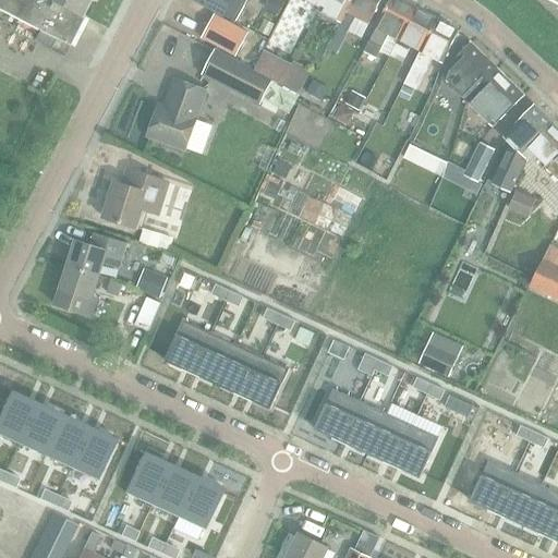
[(0,0),(0,10),(40,31),(35,40),(50,49),(56,38),(70,46),(84,16),(82,14),(88,0),(0,0)]
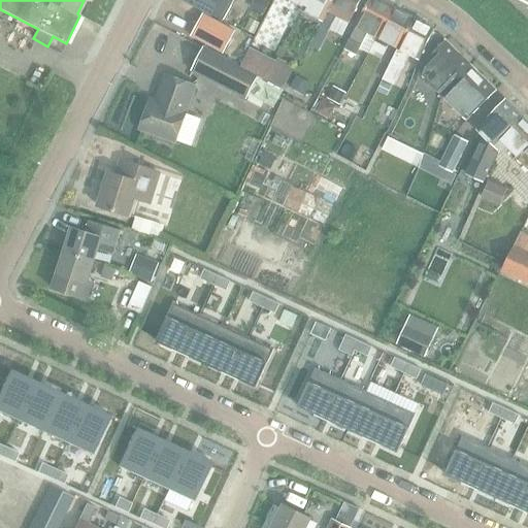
[(233,0),(183,0),(222,22),(233,0)]
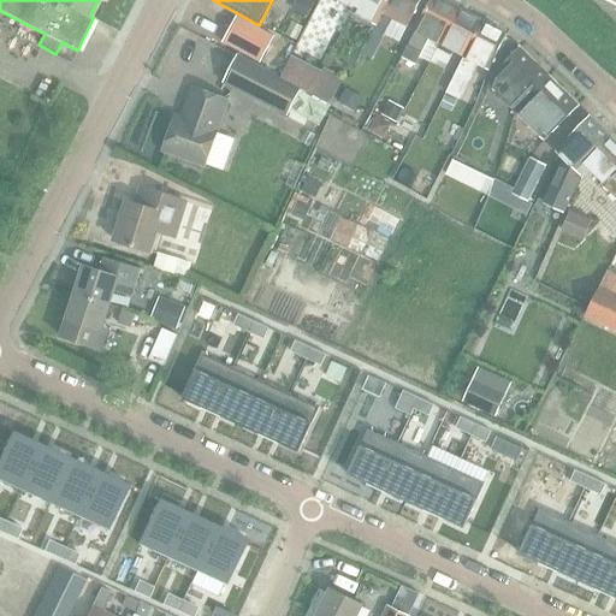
[(353,12),(359,0),(339,0),(354,7),(351,11),(353,12)]
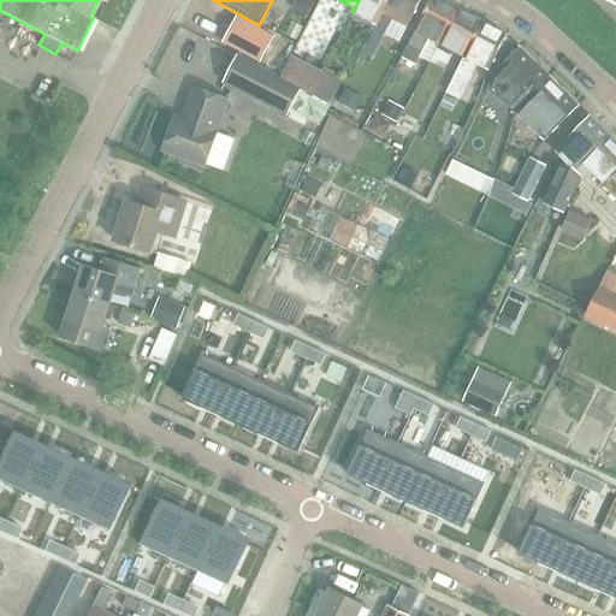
[(381,13),(389,0),(359,0),(353,12),(377,24),(381,13)]
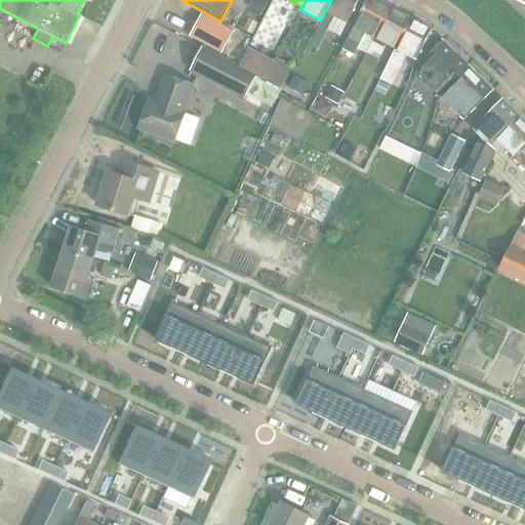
[(331,0),(325,11),(321,21),(308,45),(316,49),(327,29),(339,35),(358,0),(331,0)]
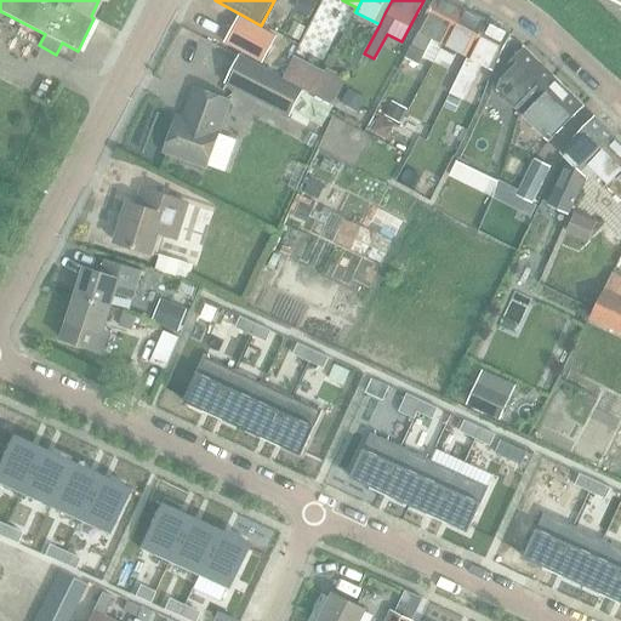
[(443,44),(461,10),(440,0),(433,0),(405,57),(419,64),(432,39),(443,44)]
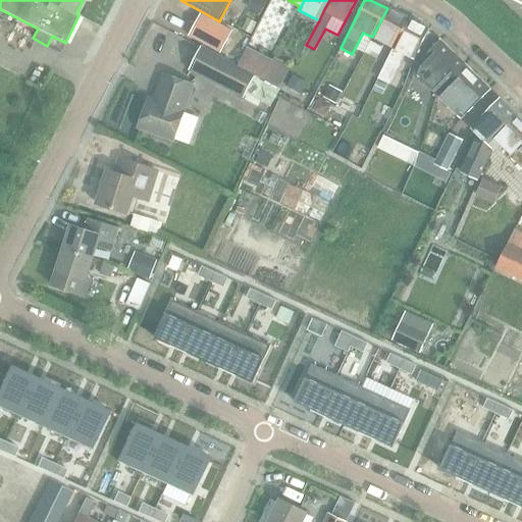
[(393,47),(408,19),(387,8),(372,37),(364,52),(371,55),(372,52),(379,55),(383,47),(377,43),(378,40),(393,47)]
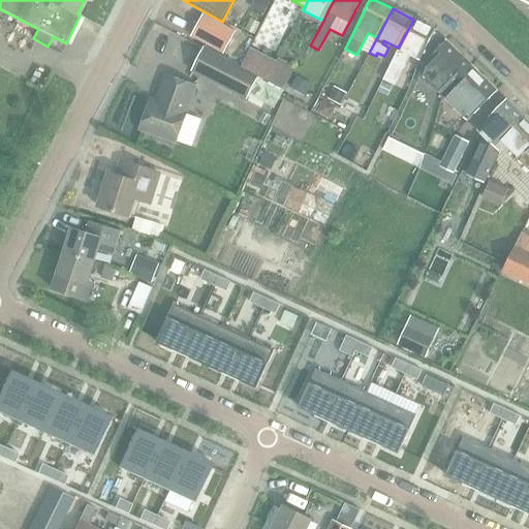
[(224,54),(236,32),(203,14),(191,36),(224,54)]
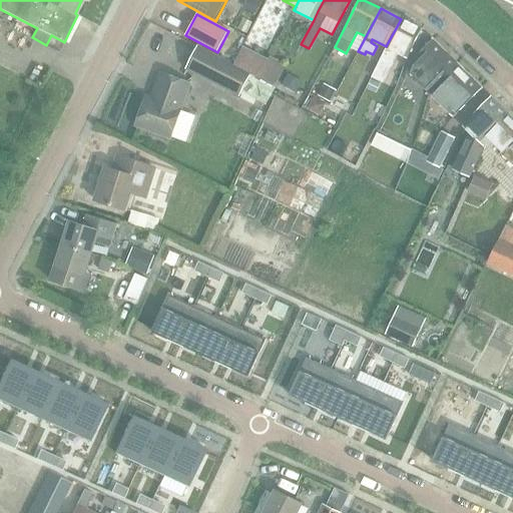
[(401,19),(386,46),(371,77),(382,82),(397,53),(407,58),(421,29),(401,19)]
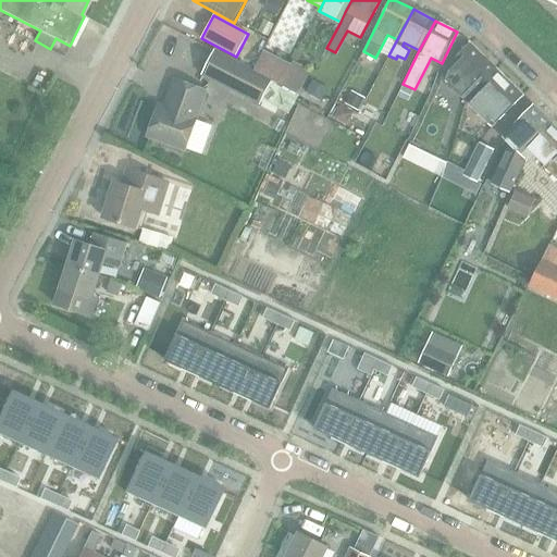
[(466,99),(496,69),(469,42),(447,67),(441,79),(447,86),(450,83),(458,91),(450,99),(458,107),(466,99)]
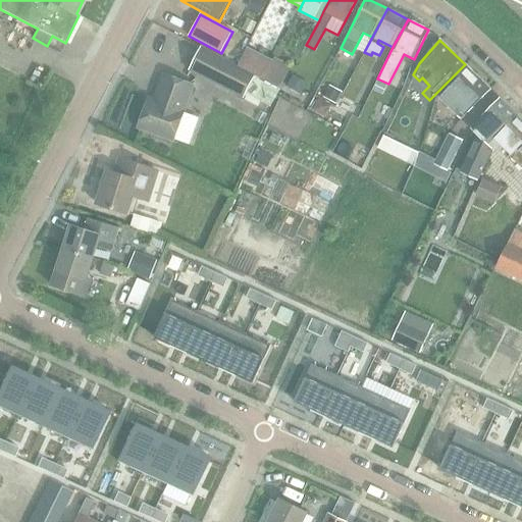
[(238,64),(226,59),(202,46),(189,71),(224,90),(225,90),(244,99),(247,94),(271,106),(280,89),(238,66),(238,64)]
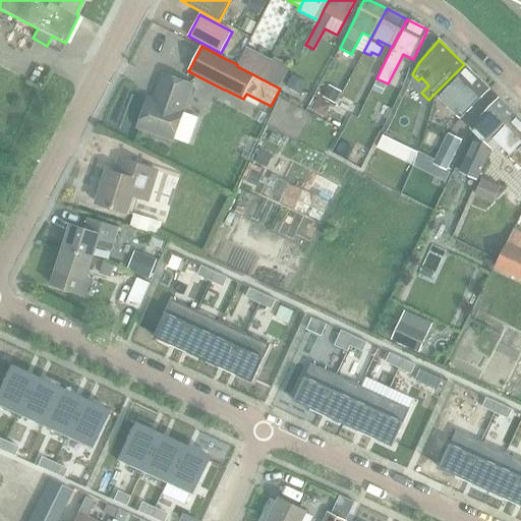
[(262,78),(272,61),(246,49),(237,66),(262,78)]
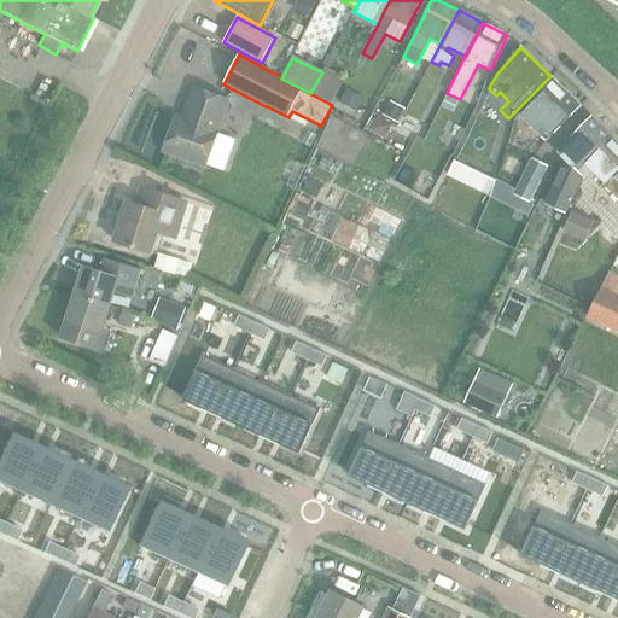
[(322,73),(310,93),(328,103),(343,77),(324,69),(322,73)]
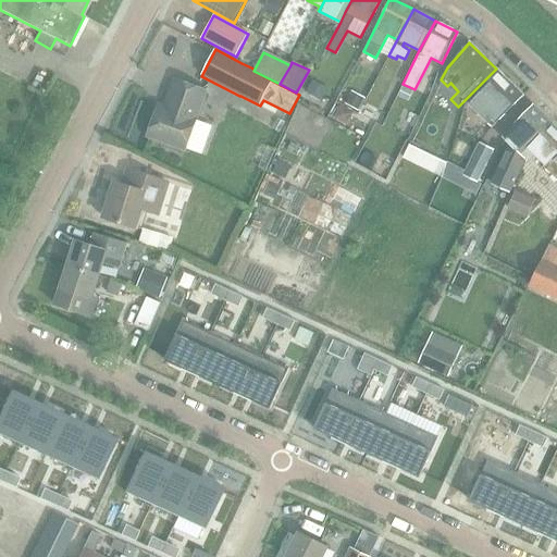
[(480,102),(505,77),(496,69),(466,99),(480,113),(485,108),(480,102)]
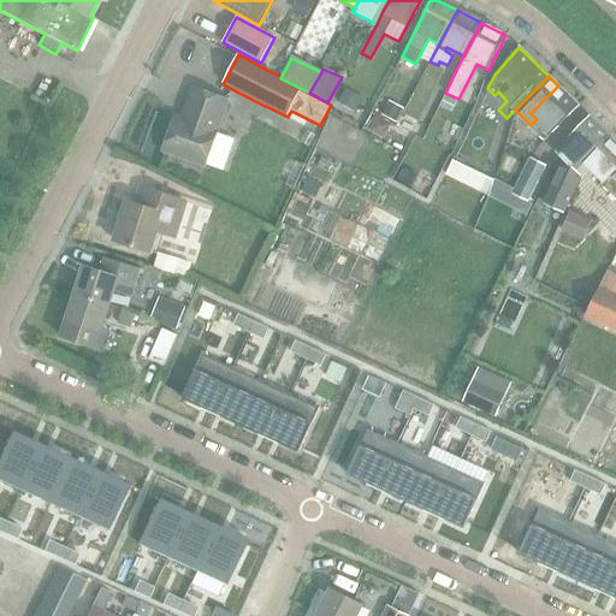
[(537,119),(531,125),(544,138),(578,105),(558,86),(531,113),(537,119)]
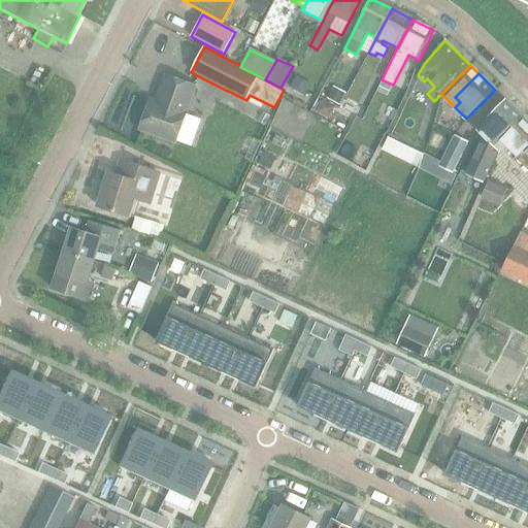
[(187,112),(186,112),(195,86),(166,75),(157,102),(151,100),(140,129),(176,141),(187,112)]
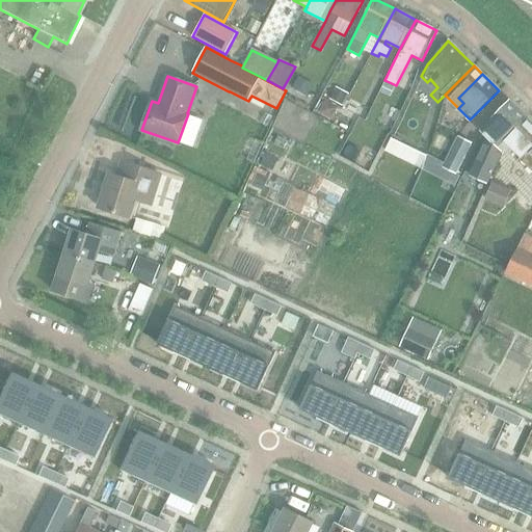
[(486,139),(470,176),(486,183),(489,176),(500,153),(497,149),(504,141),(527,118),(509,101),(486,125),(480,133),(486,139)]
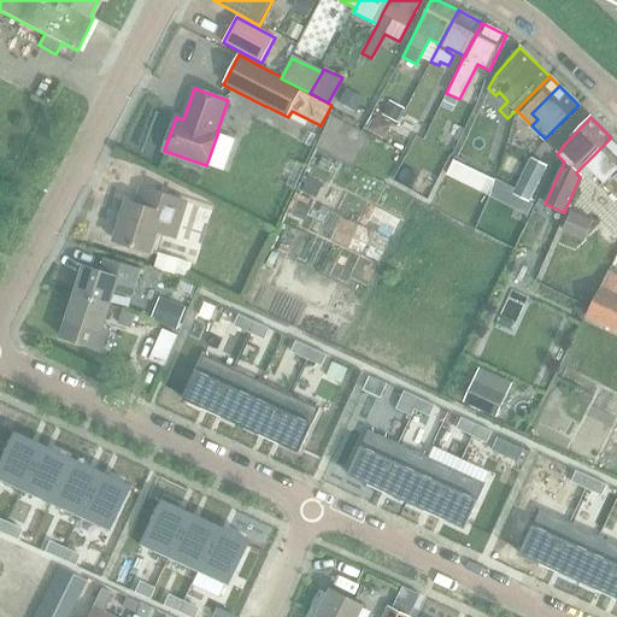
[(580,177),(581,177),(583,181),(592,172),(603,183),(601,184),(616,200),(616,142),(611,137),(585,164),(576,172),(580,177)]
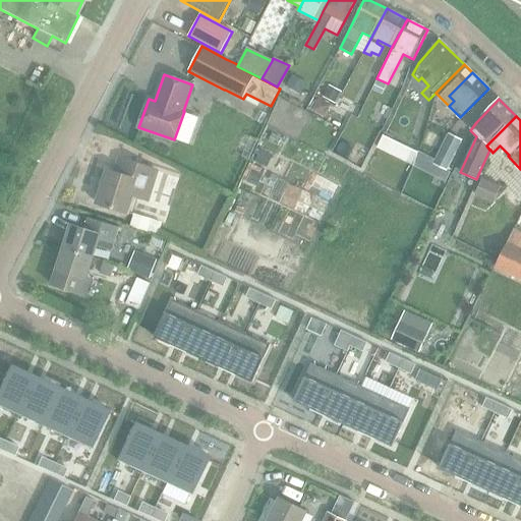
[(432,164),(446,170),(461,138),(448,132),(432,164)]
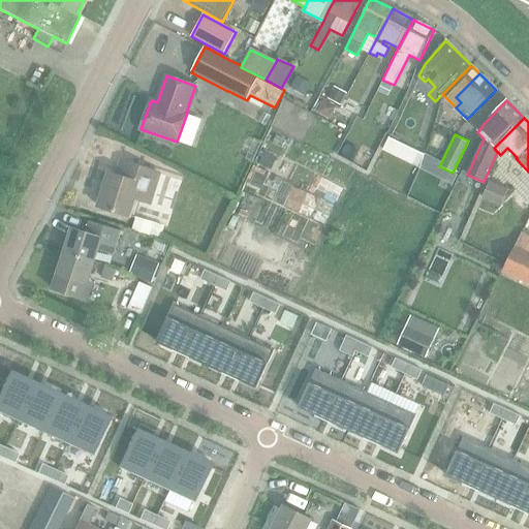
[(413,143),(408,158),(423,162),(427,146),(413,143)]
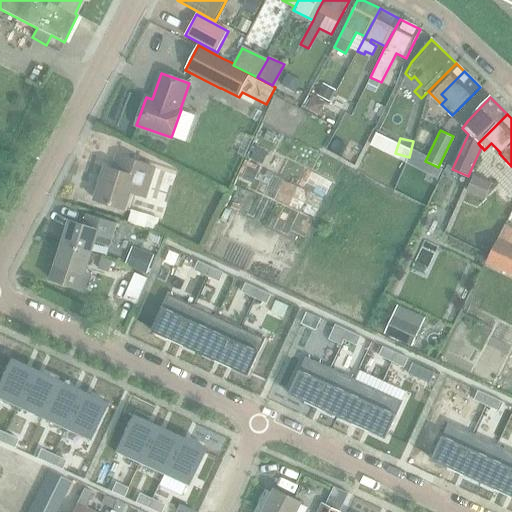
[(132,192),(146,197),(155,169),(118,157),(114,170),(106,167),(96,200),(127,209),(132,192)]
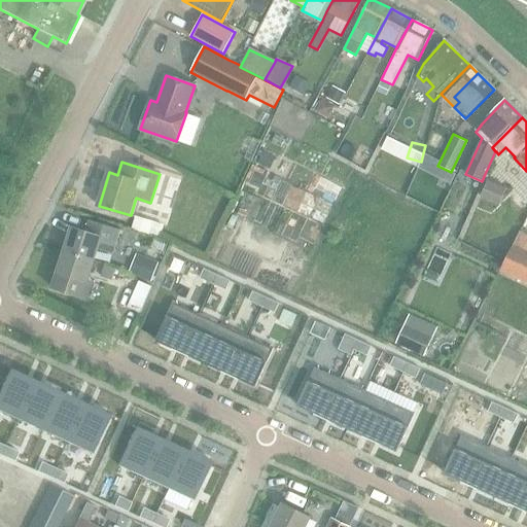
[(479,197),(496,206),(503,191),(485,182),(479,197)]
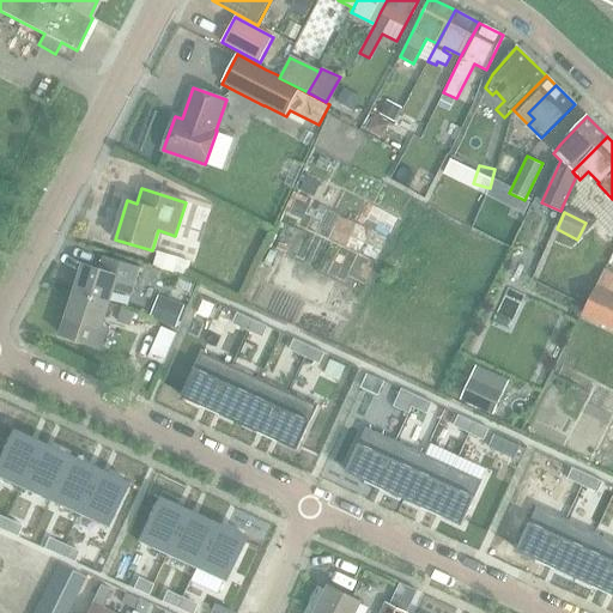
[(525,220),(520,235),(542,243),(547,229),(525,220)]
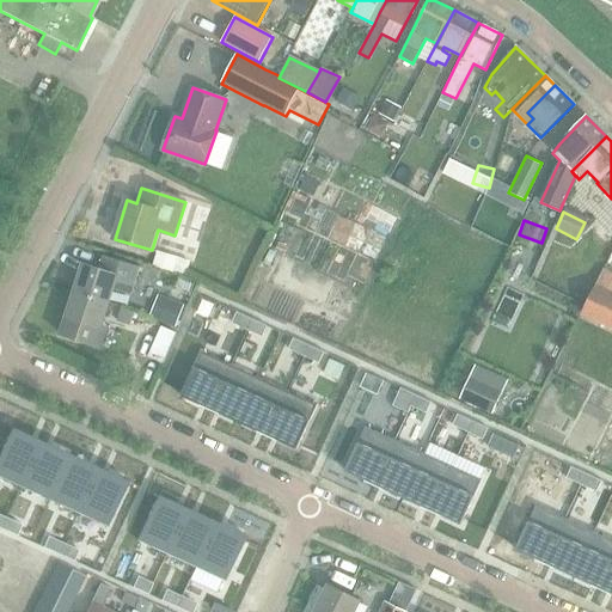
[(153,267),(187,276),(191,262),(158,251),(153,267)]
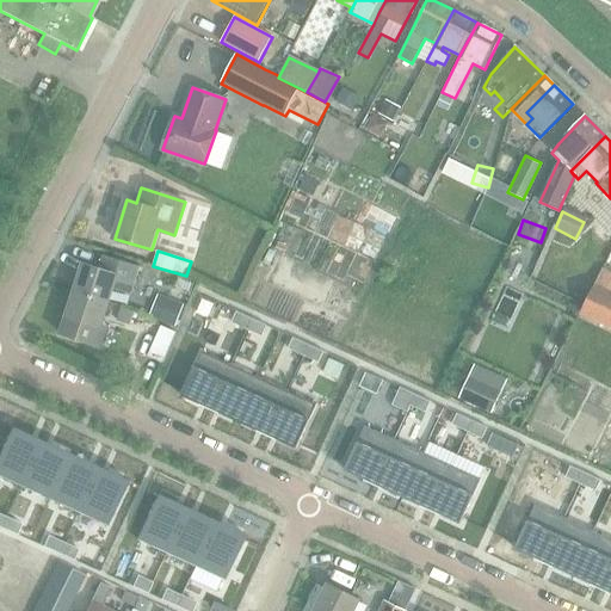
[(127,292),(131,294),(140,269),(104,257),(99,270),(86,265),(75,292),(109,303),(113,288),(127,292)]
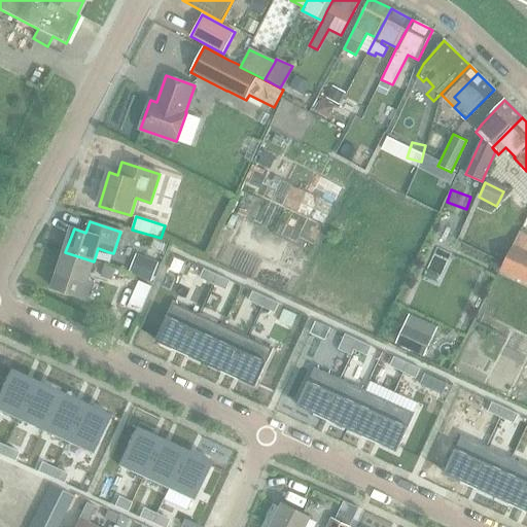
[(526,253),(511,245),(499,270),(526,283),(526,253)]
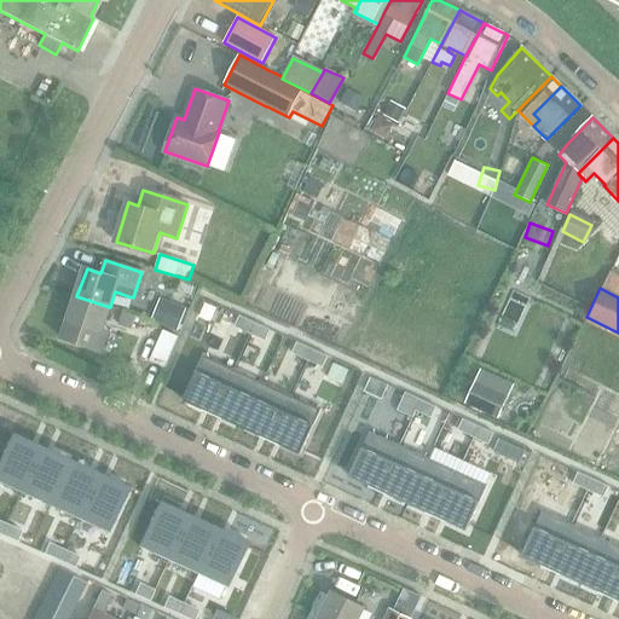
[(102,333),(110,307),(76,296),(62,339),(100,352),(108,335),(102,333)]
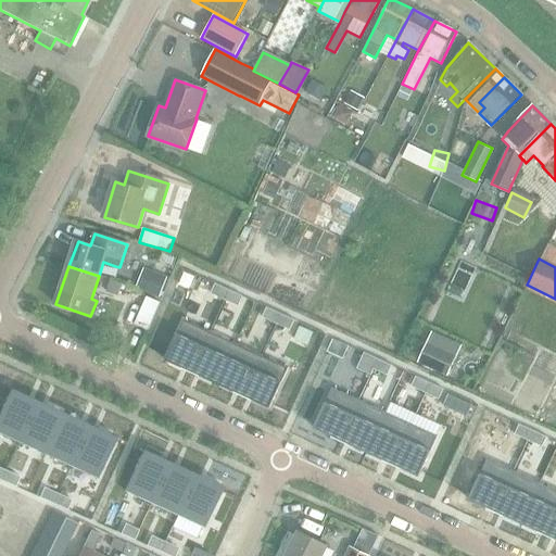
[(118,297),(123,282),(111,279),(106,292),(118,297)]
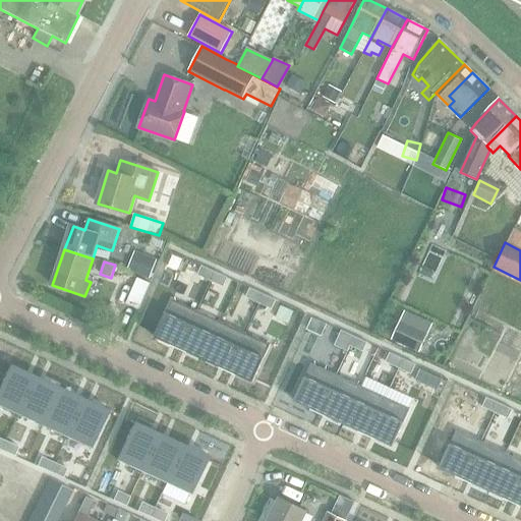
[(201,266),(197,275),(210,281),(215,272),(201,266)]
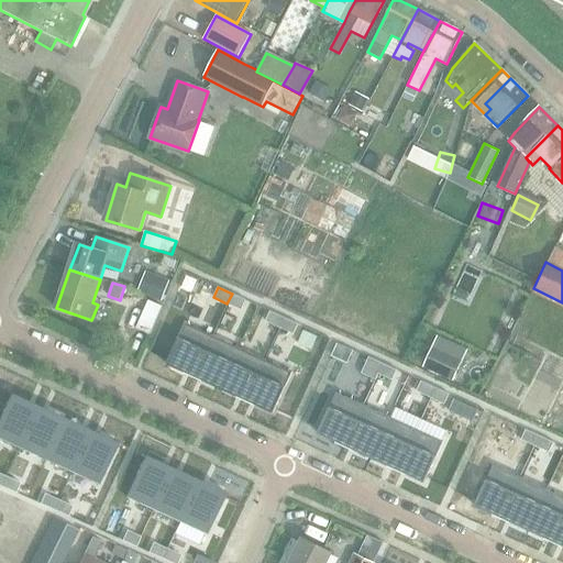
[(232,294),(227,304),(241,310),(245,300),(232,294)]
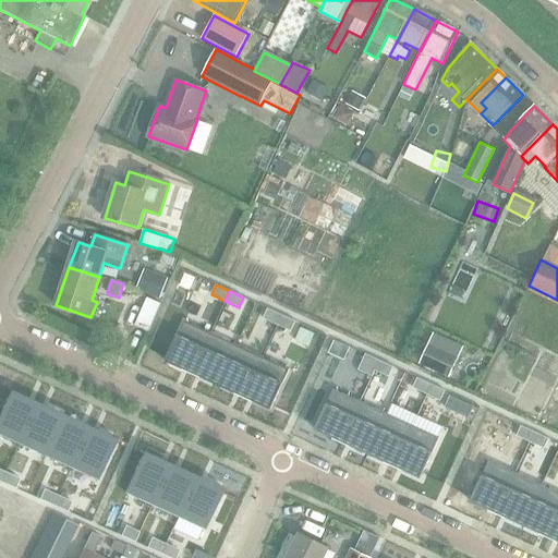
[(135,326),(148,331),(160,303),(147,298),(135,326)]
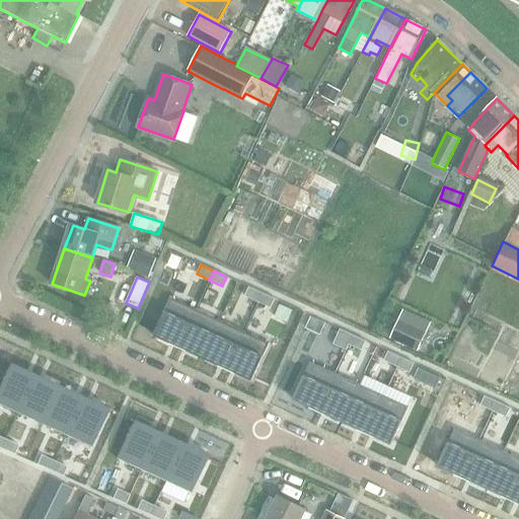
[(248,287),(244,296),(257,302),(262,293),(248,287)]
